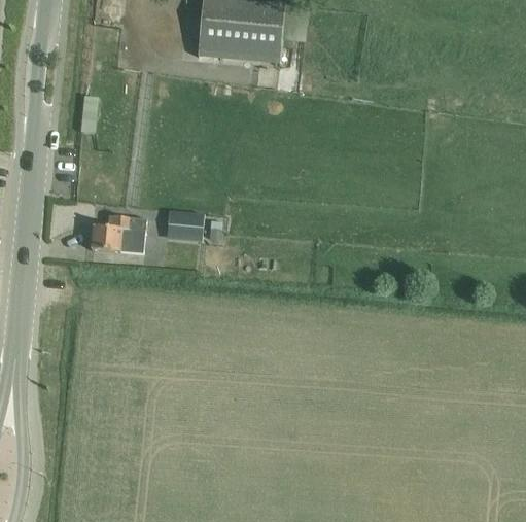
[(203,0),(198,54),(279,62),(285,2),(263,0),(203,0)]
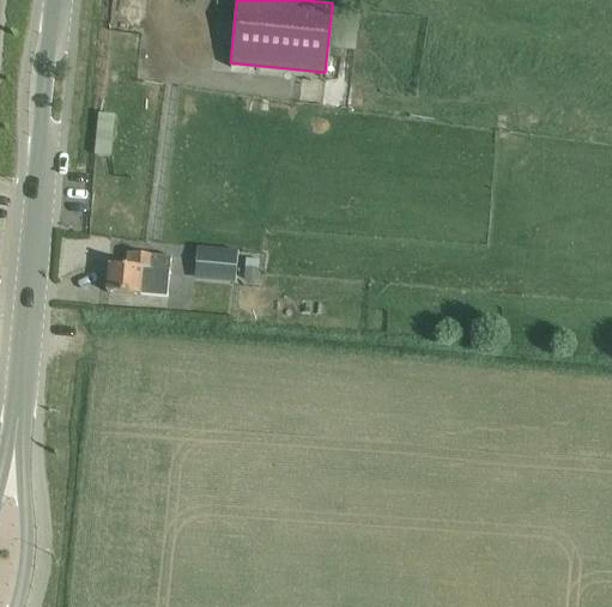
[(86,108),(83,149),(101,150),(104,109),(86,108)]
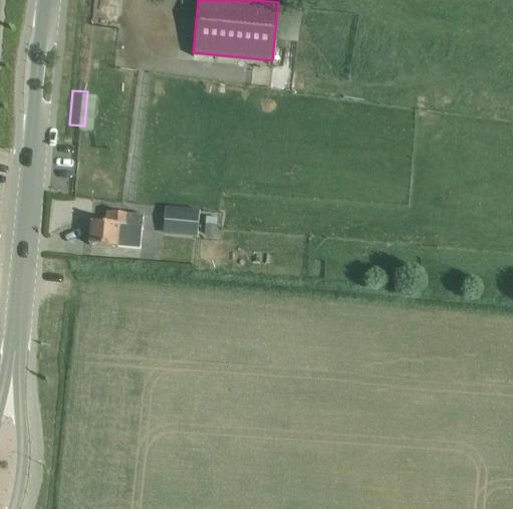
[(198,210),(164,206),(162,231),(196,234),(198,210)]
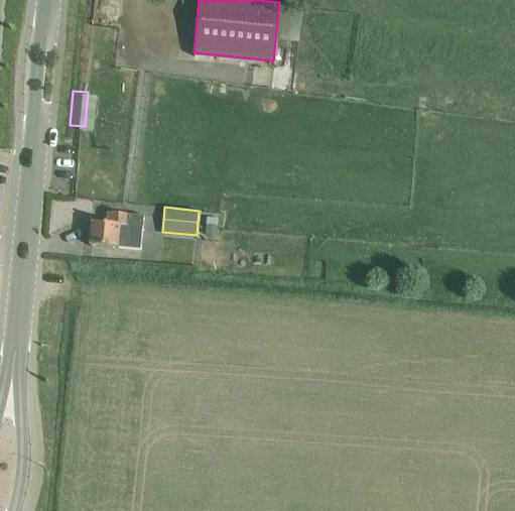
[(138,247),(141,213),(107,210),(105,220),(91,219),(89,242),(138,247)]
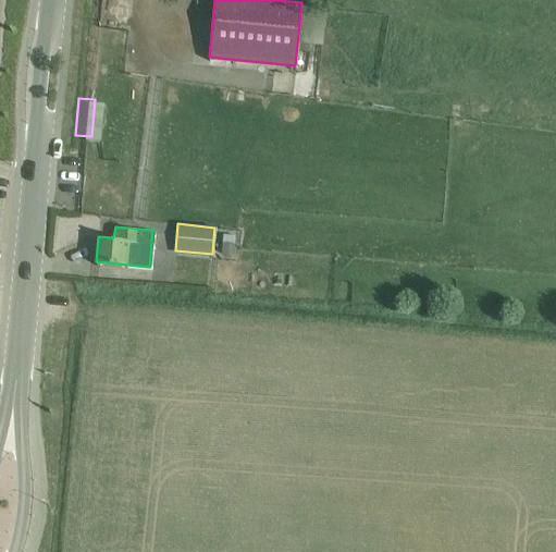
[(232,243),(221,243),(221,252),(232,252),(232,243)]
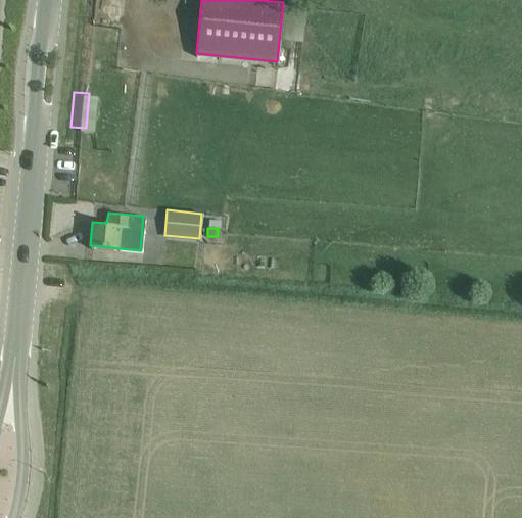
All buildings are outlined.
